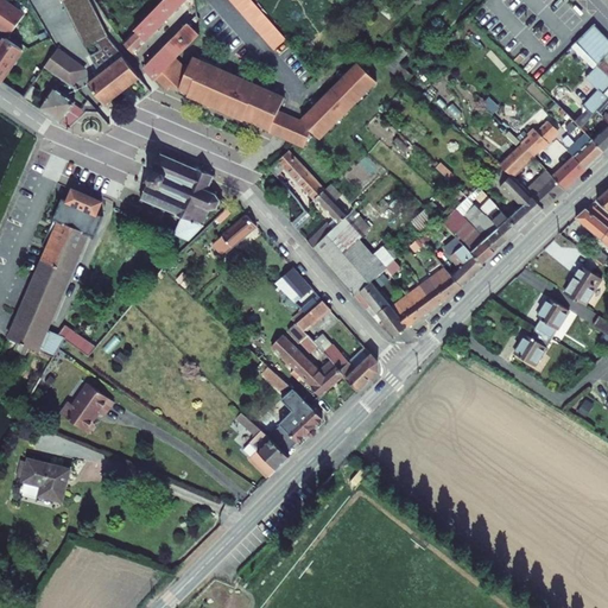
[(0,0),(0,30),(8,36),(23,16),(0,0)]
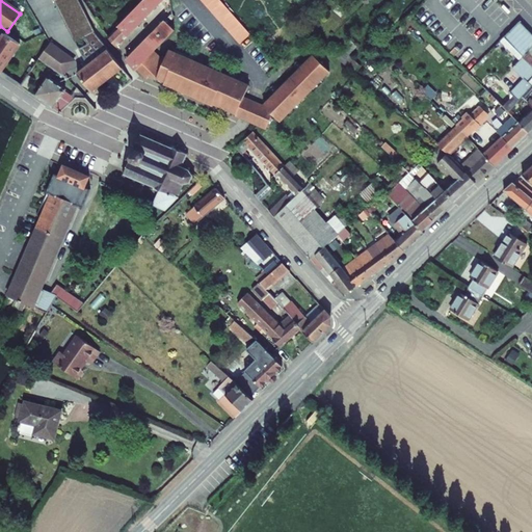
[(92,30),(77,0),(54,0),(75,40),(92,30)]
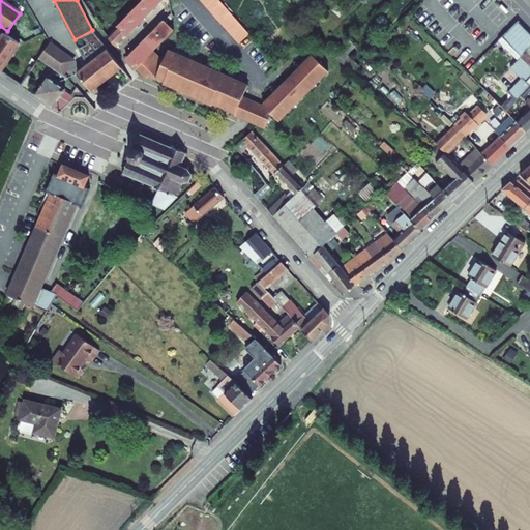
[(155,7),(148,0),(144,0),(138,7),(146,17),(155,7)]
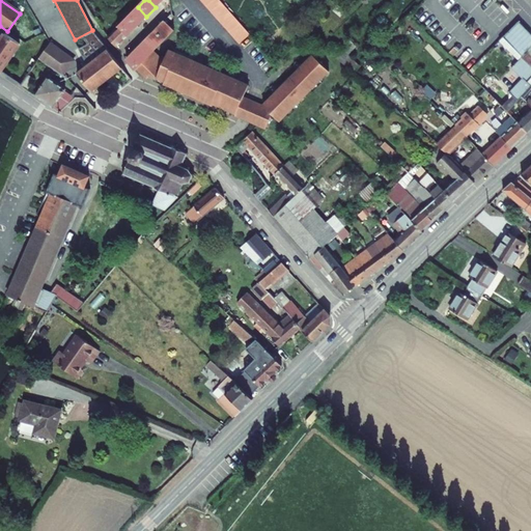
[(250,35),(218,0),(199,0),(239,45),(250,35)]
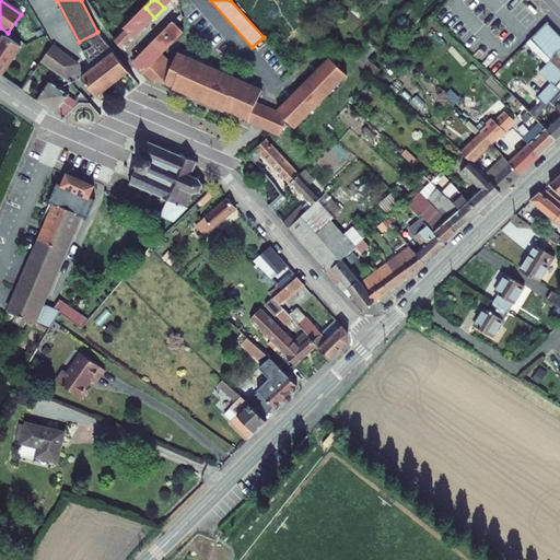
[(154,18),(146,8),(135,19),(144,28),(154,18)]
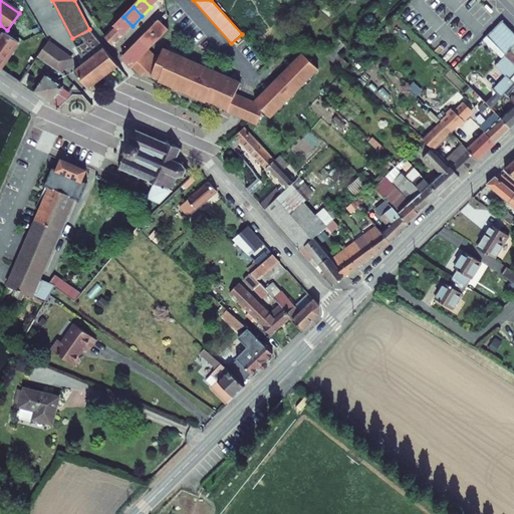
[(133,26),(123,17),(113,26),(123,35),(133,26)]
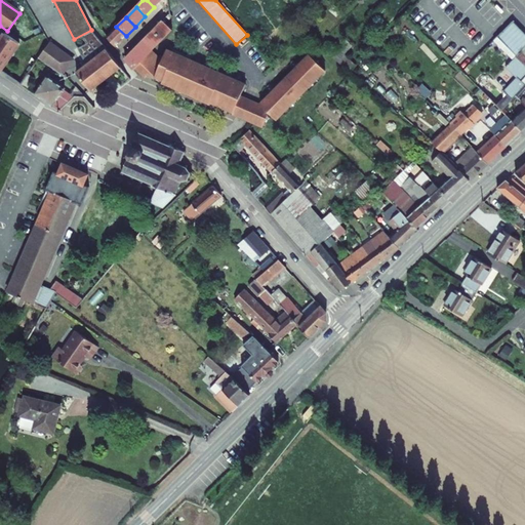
[(524,30),(514,18),(495,38),(513,56),(521,48),(524,44),(524,30)]
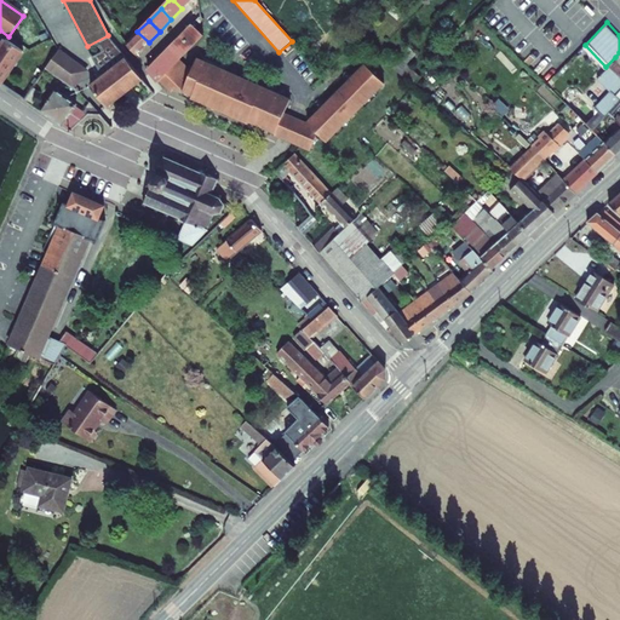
[(202,34),(195,27),(193,24),(179,38),(190,47),(202,34)]
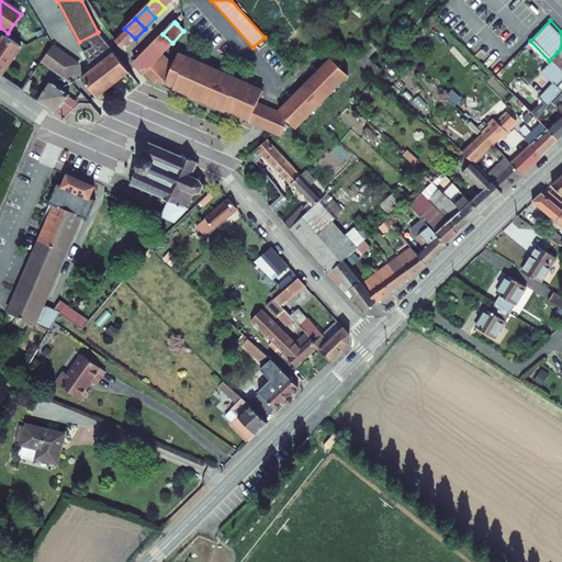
[(123,52),(135,38),(124,29),(114,40),(123,52)]
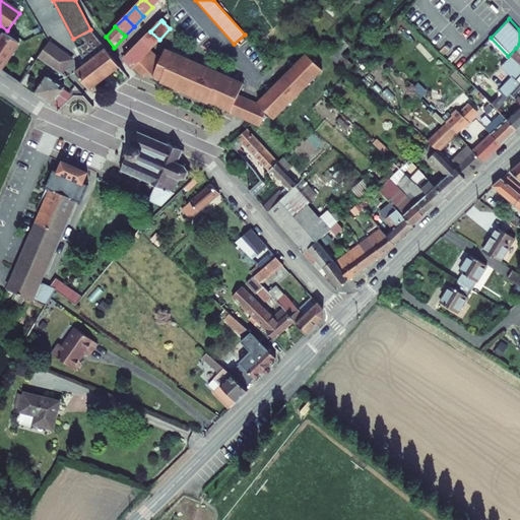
[(149,50),(159,40),(150,31),(141,41),(149,50)]
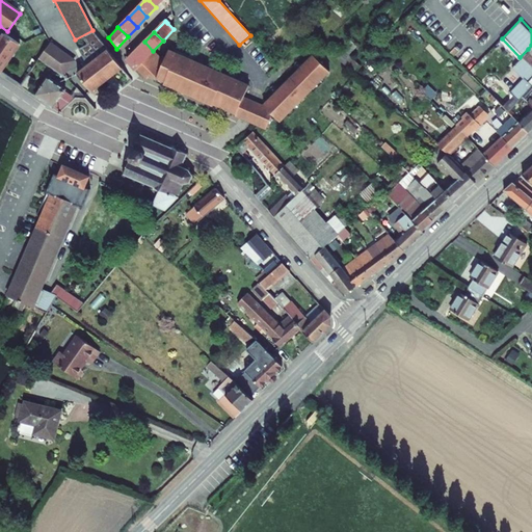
[(0,40),(0,71),(2,72),(21,45),(4,33),(0,40)]
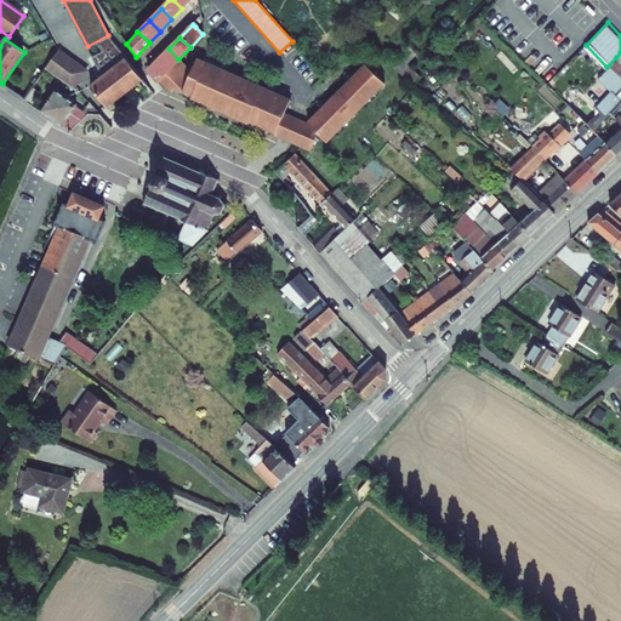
[(89,69),(61,49),(57,53),(46,68),(75,89),(89,69)]
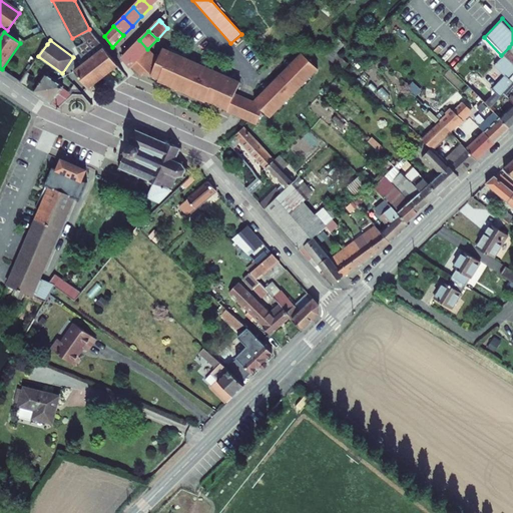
[(147,49),(139,40),(131,48),(139,56),(146,49),(147,49)]
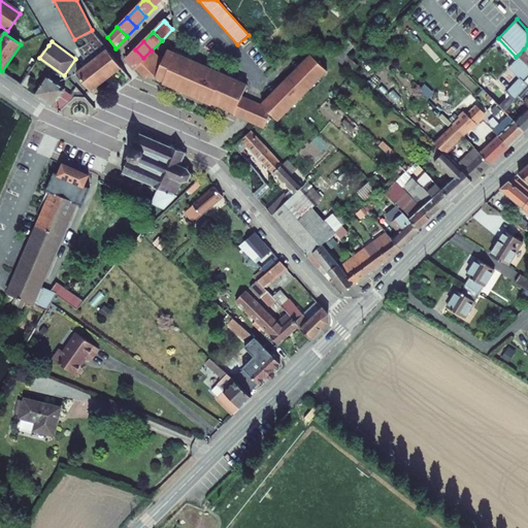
[(121,67),(106,48),(75,73),(90,91),(121,67)]
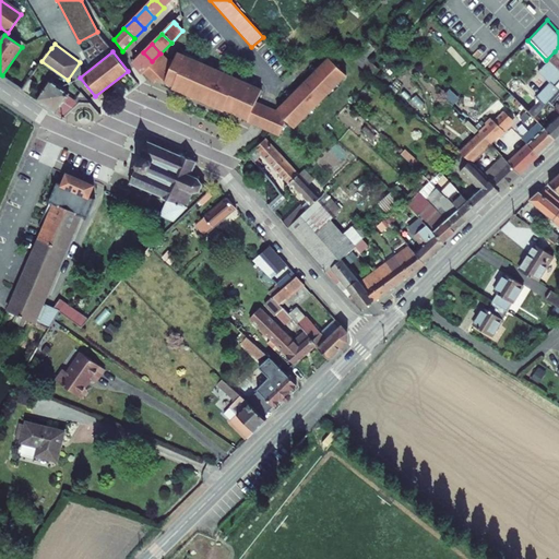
[(142,72),(152,61),(143,52),(131,64),(140,74),(142,72)]
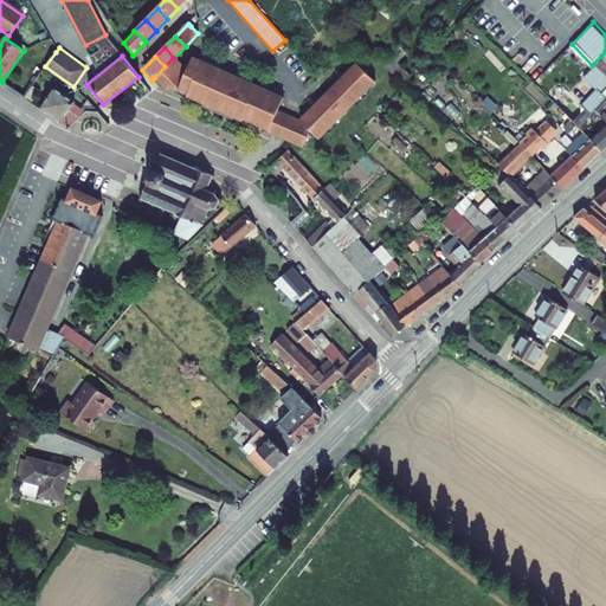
[(165,66),(154,78),(163,85),(165,84),(176,90),(178,89),(268,129),(276,110),(282,97),(274,94),(272,95),(252,85),(253,84),(238,77),(237,78),(217,70),(218,68),(201,60),(201,63),(191,58),(186,69),(181,66),(173,58),(165,66)]
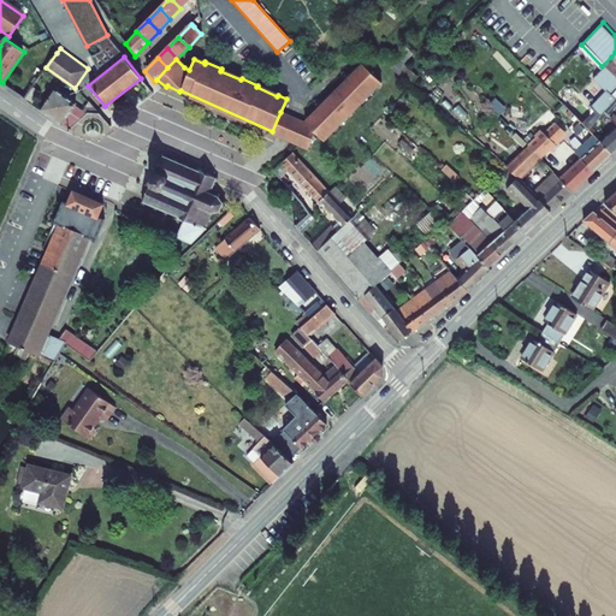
[(303,123),(306,124),(296,134),(292,131),(289,138),(288,140),(306,148),(313,132),(321,141),(380,84),(362,65),(356,71),(359,73),(341,90),(338,88),(327,99),(329,101),(311,118),(309,117),(303,123)]
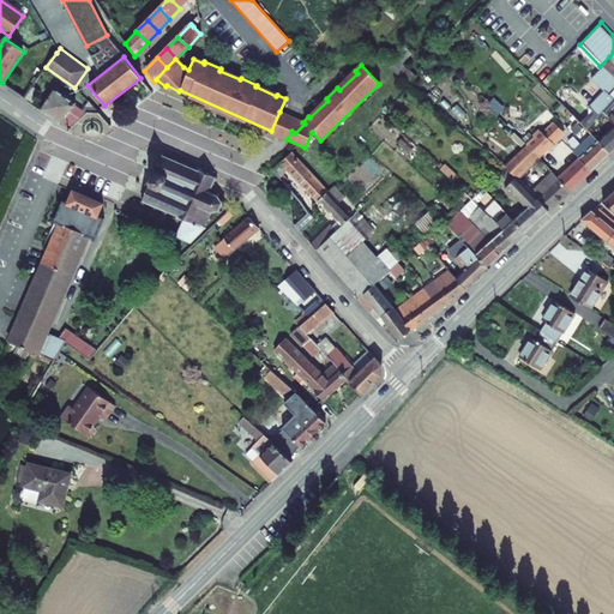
[(613,76),(599,67),(591,76),(606,90),(590,106),(600,115),(606,109),(613,101),(613,76)]
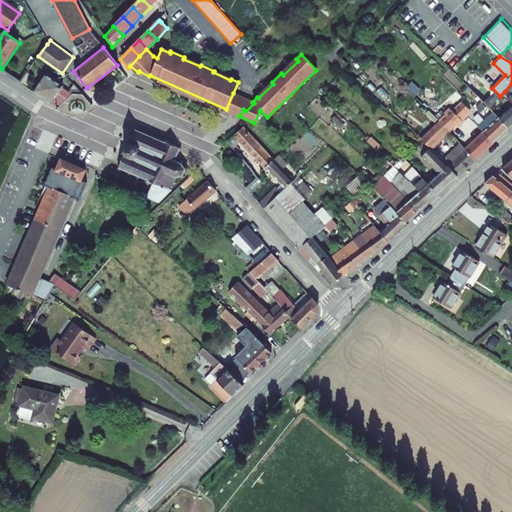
[(20,82),(26,86),(33,76),(27,72),(20,82)]
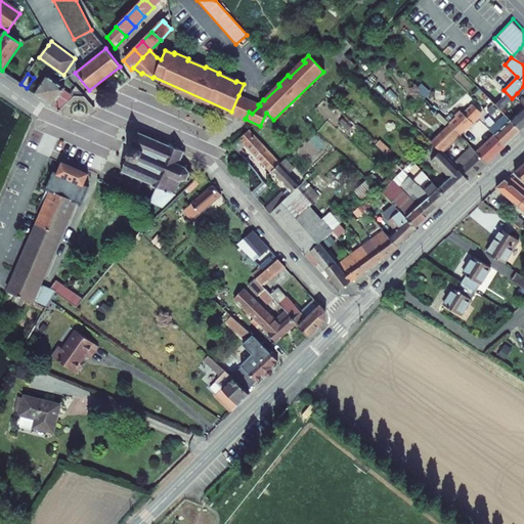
[(48,77),(36,95),(62,114),(73,104),(87,104),(76,88),(71,95),(63,90),(64,88),(48,77)]
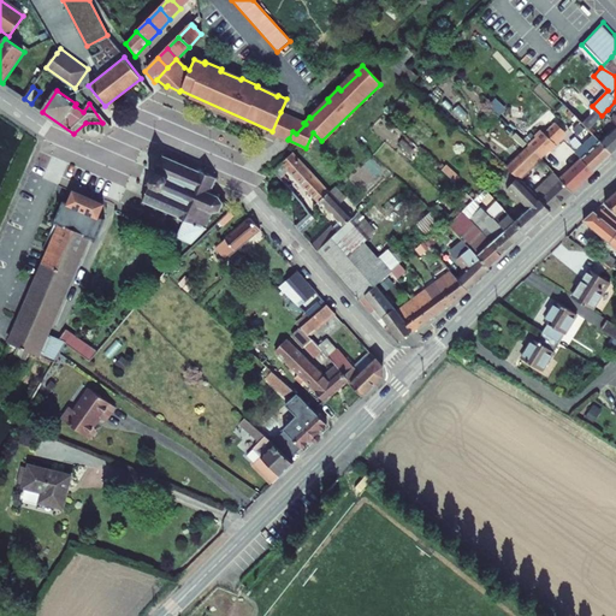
[(614,153),(615,150),(615,101),(608,110),(615,117),(615,126),(603,141),(614,153)]
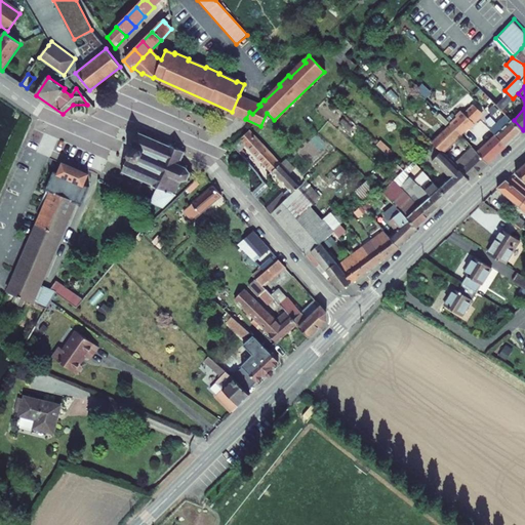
[(502,128),(477,152),(489,163),(523,130),(514,120),(507,113),(502,109),(486,92),(466,112),(463,111),(450,123),(461,134),(486,112),(502,128)]
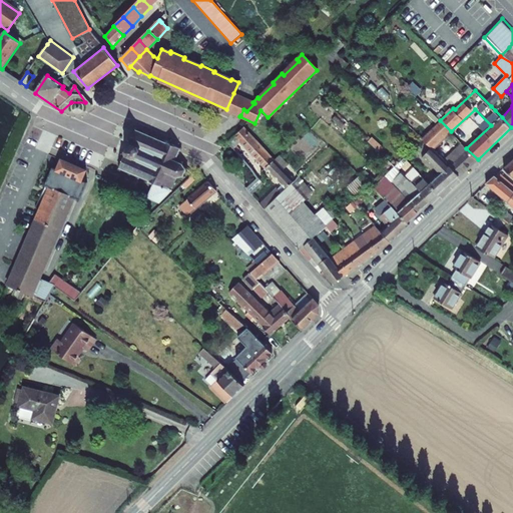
[(233,93),(226,109),(234,112),(240,115),(243,109),(246,111),(254,103),(252,102),(233,93)]
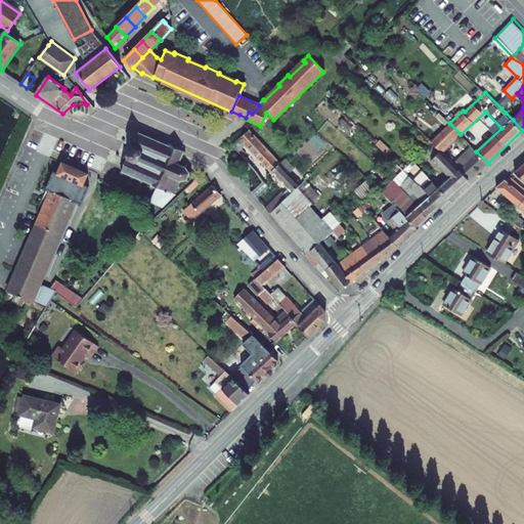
[(443,151),(460,135),(461,134),(449,123),(445,119),(428,137),(442,150),(443,151)]
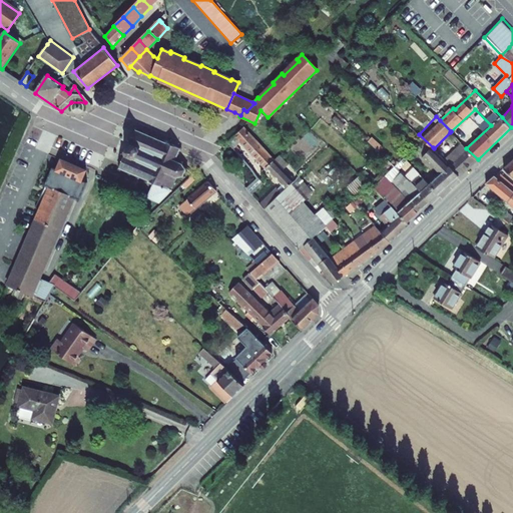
[(173,194),(194,175),(183,164),(176,161),(180,151),(182,152),(183,149),(180,148),(180,149),(166,143),(167,141),(164,140),(164,142),(157,139),(158,137),(155,136),(155,138),(148,135),(149,134),(146,132),(146,134),(137,130),(138,129),(135,127),(133,131),(135,131),(131,141),(129,140),(128,143),(129,144),(126,153),(124,152),(123,155),(124,156),(120,167),(118,166),(116,170),(118,170),(119,169),(129,173),(128,175),(131,176),(132,175),(137,177),(137,179),(140,180),(140,178),(146,181),(145,182),(149,184),(150,182),(155,185),(150,196),(160,200),(170,191),(173,194)]
